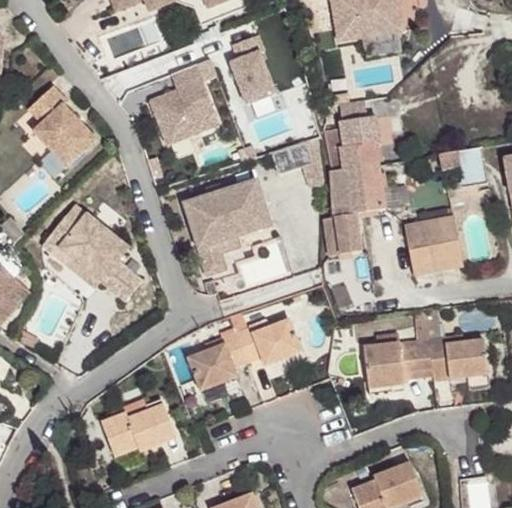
[(110,0),(112,5),(125,0),(203,0),(210,18),(241,6),(239,0),(110,0)]
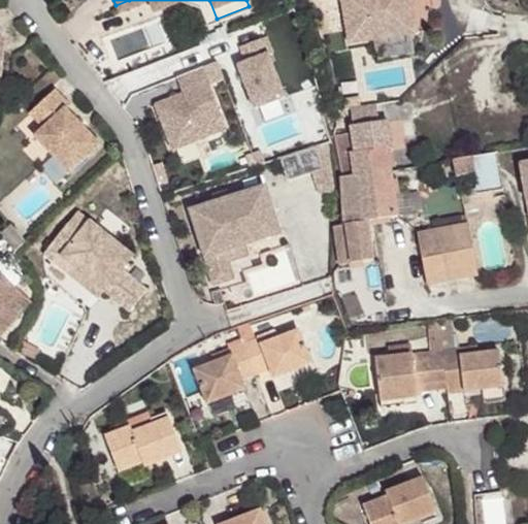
[(147,0),(150,6),(167,0),(174,0),(195,5),(202,24),(217,19),(209,0),(147,0)]
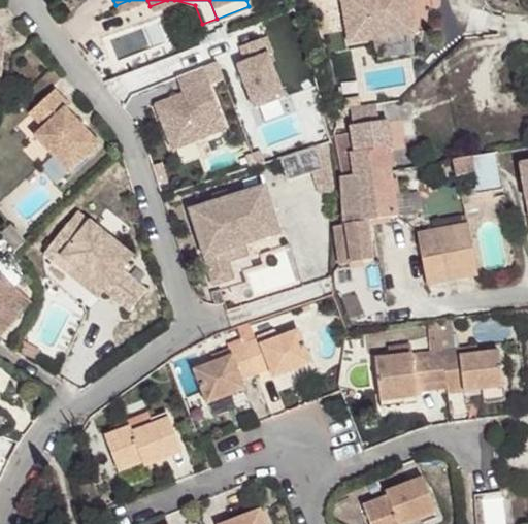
[(339,0),(347,42),(373,37),(410,31),(405,0),(339,0)]
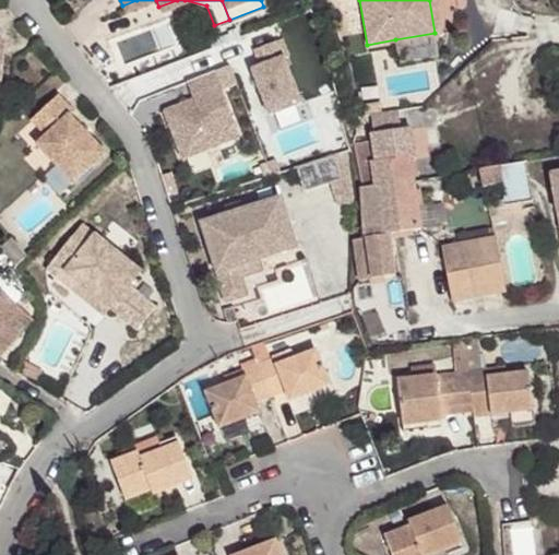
[(435,33),(395,39),(399,61),(439,55),(435,33)]
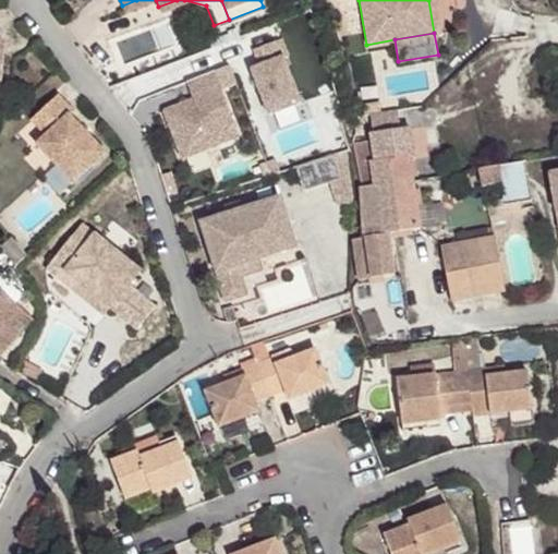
[(282,53),(251,64),(267,110),(299,98),(282,53)]
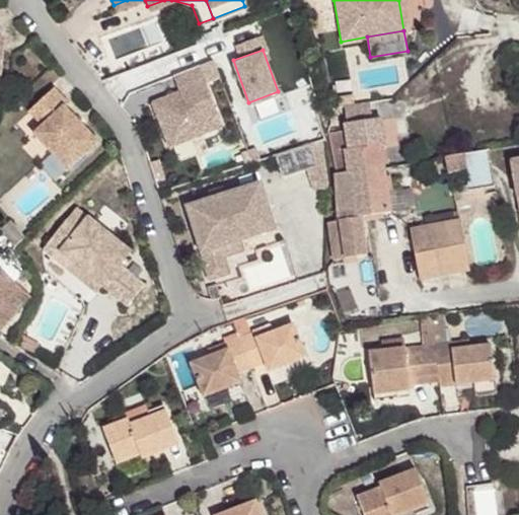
[(197,60),(171,69),(177,86),(150,95),(166,140),(219,121),(197,60)]
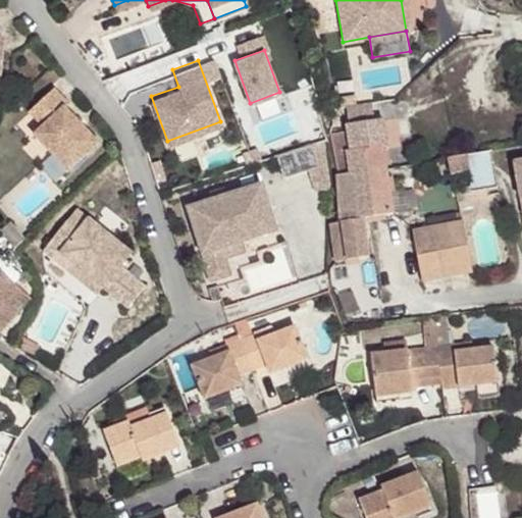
[(54,76),(31,99),(45,114),(36,122),(69,158),(98,130),(65,95),(69,92),(54,76)]
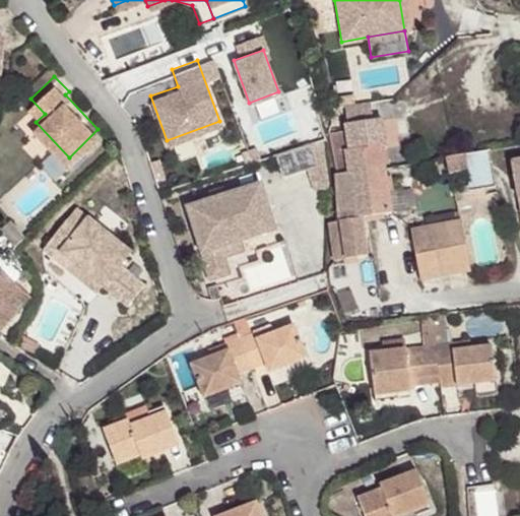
[(380,100),(345,105),(348,123),(383,118),(380,100)]
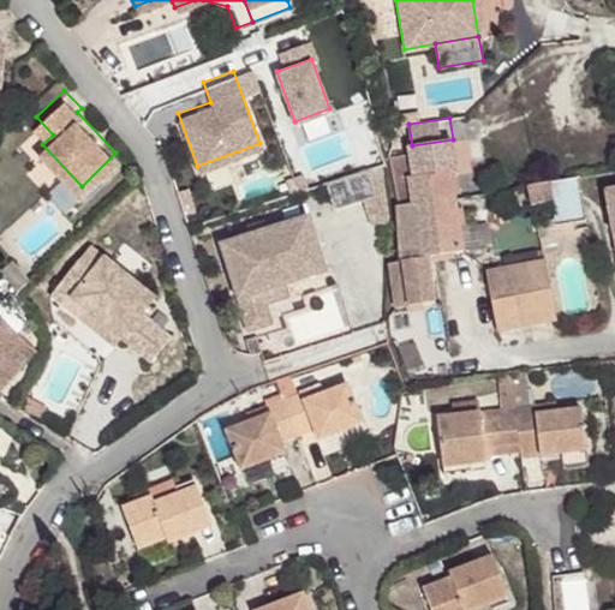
[(392,190),(394,208),(452,198),(447,173),(459,172),(453,139),(412,145),(411,145),(412,154),(395,156),(384,157),(392,190)]
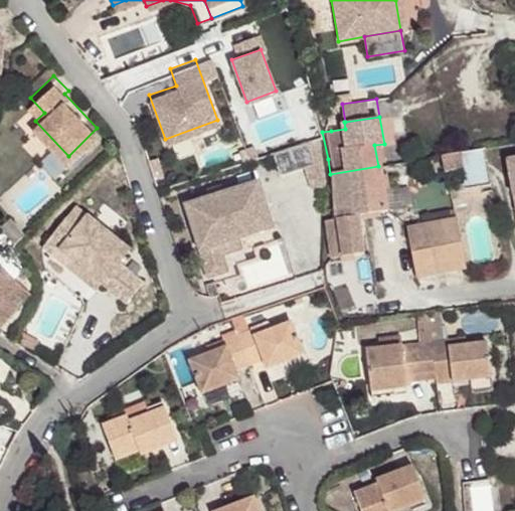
[(320,135),(307,138),(314,161),(303,164),(309,184),(322,181),(323,175),(320,135)]
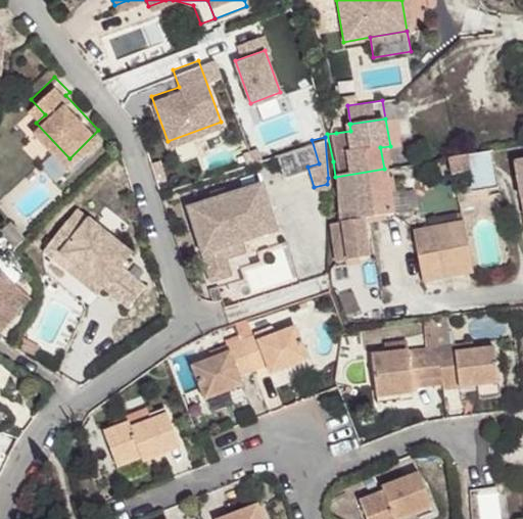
[(312,140),(277,150),(283,174),(307,167),(319,163),(312,140)]
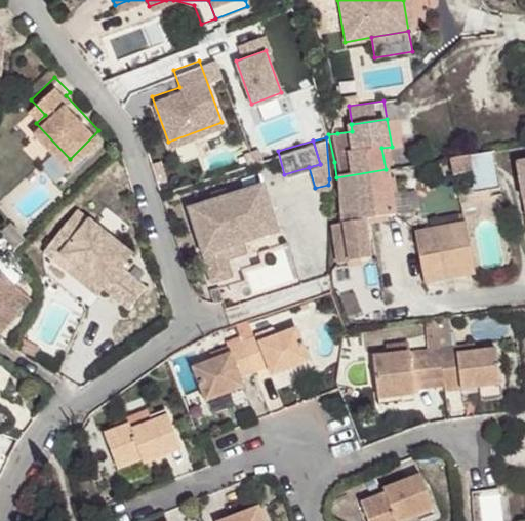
[(456,157),(451,158),(455,174),(472,171),(475,191),(498,187),(494,166),(492,151),(482,153),(456,157)]
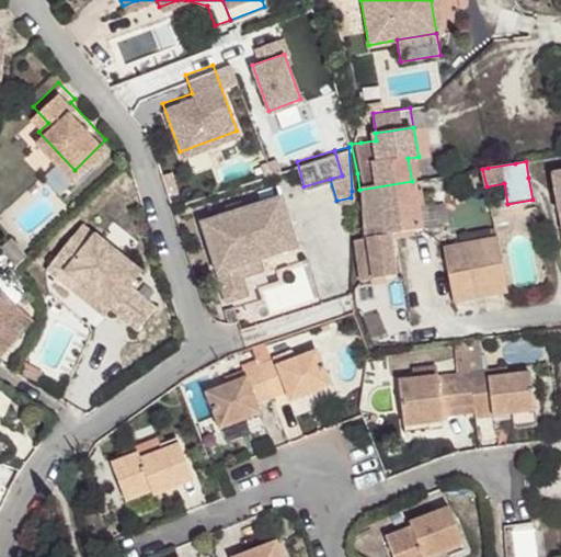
[(560,171),(550,173),(552,191),(560,189),(560,199),(554,201),(560,231),(560,230),(560,171)]
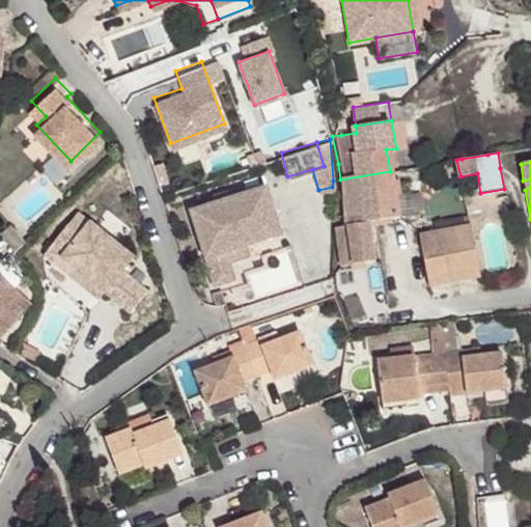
[(390,171),(340,179),(344,224),(333,226),(339,267),(372,261),(366,221),(396,217),(390,171)]
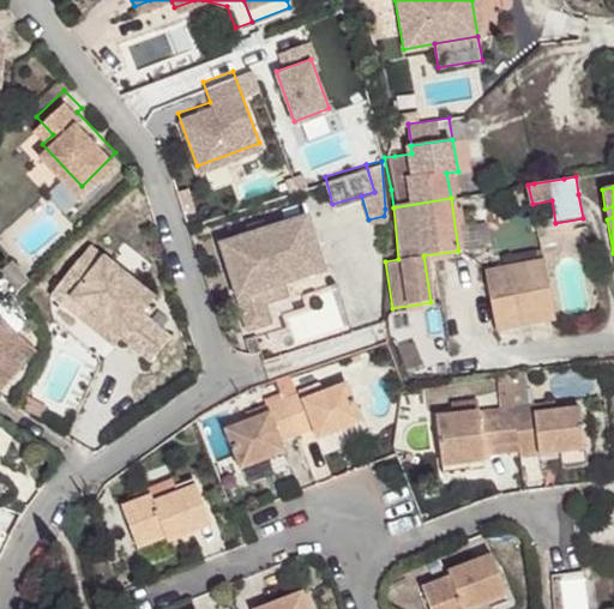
[(248,228),(218,236),(234,290),(281,277),(323,265),(307,210),(265,222),(248,228)]
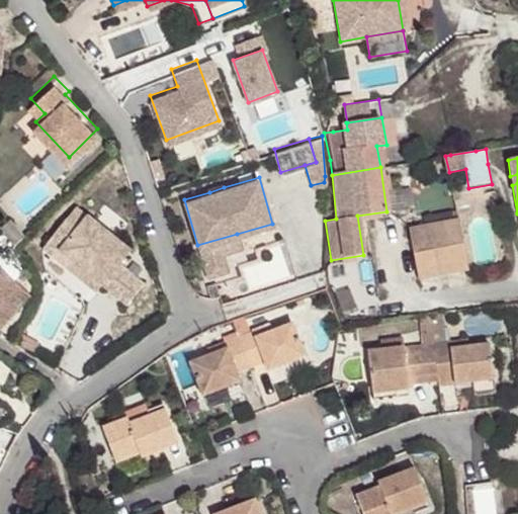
[(207,186),(209,192),(224,187),(223,181),(207,186)]
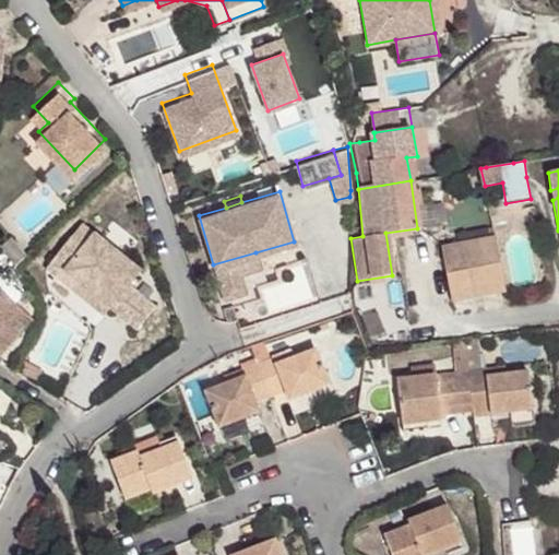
[(76,219),(46,255),(103,303),(128,325),(147,302),(121,281),(133,267),(76,219)]
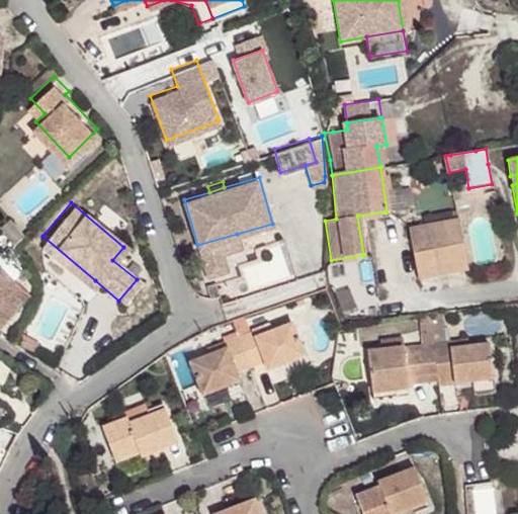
[(475,269),(460,211),(409,225),(424,280),(475,269)]
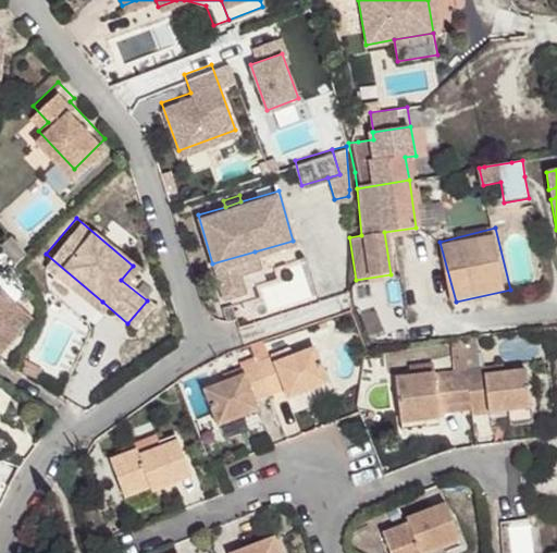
[(9,257),(15,252),(3,232),(0,233),(0,247),(7,259),(9,257)]
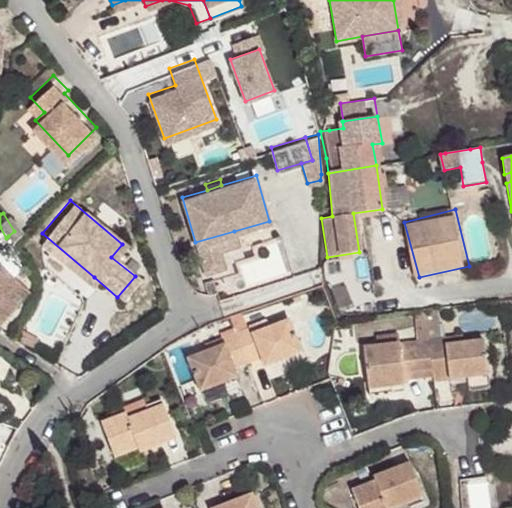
[(234,231),(195,242),(203,269),(222,264),(217,247),(237,242),(234,231)]
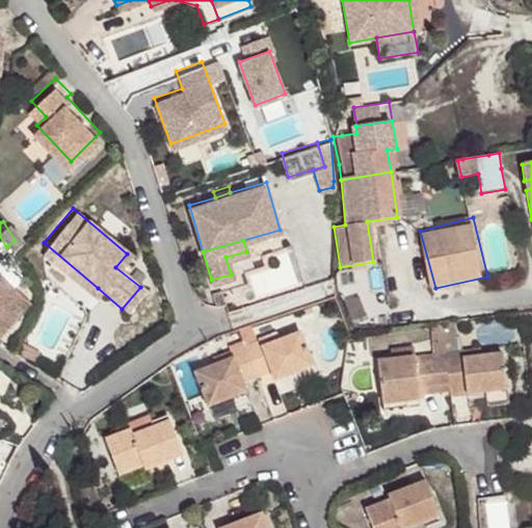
[(98,288),(44,242),(38,247),(92,294),(98,288)]
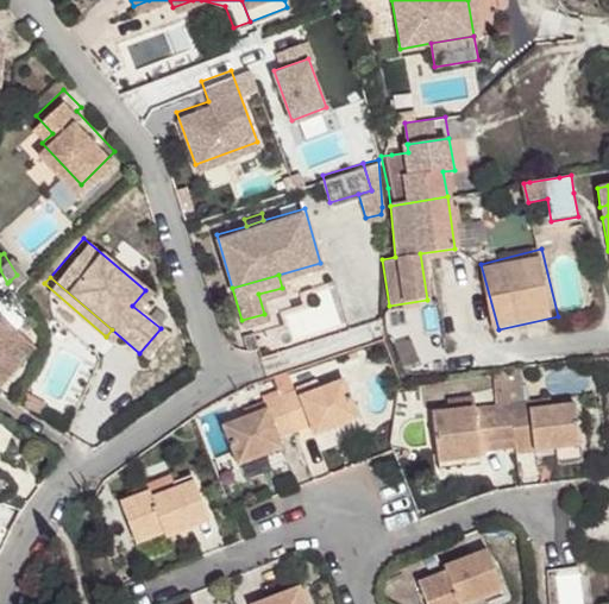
[(0,350),(13,333),(0,323),(0,350)]
